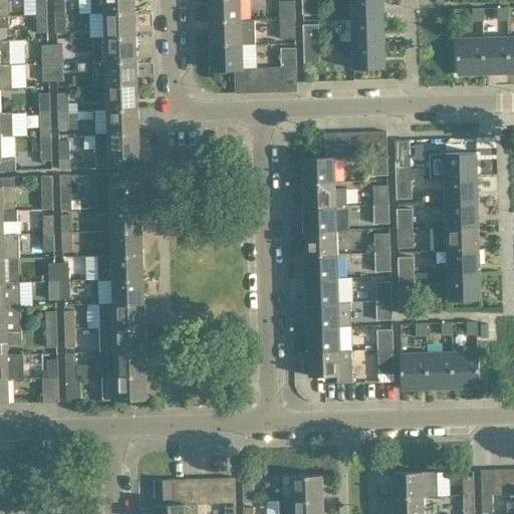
[(9,0),(0,0),(0,17),(9,17),(9,15),(10,15),(9,0)]
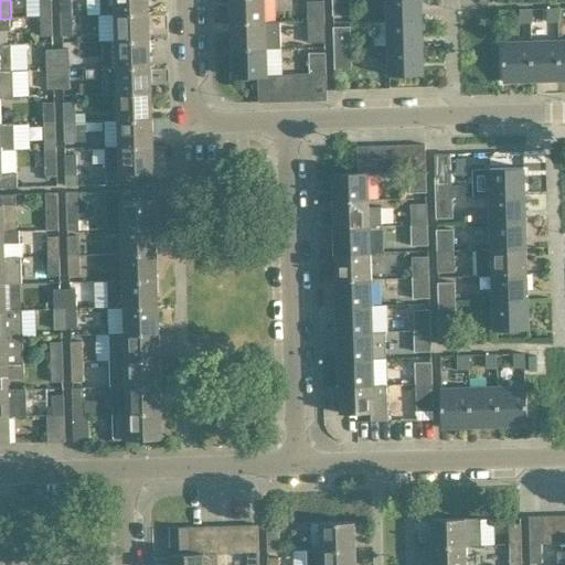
[(52,18),(51,0),(40,0),(41,18),(52,18)]
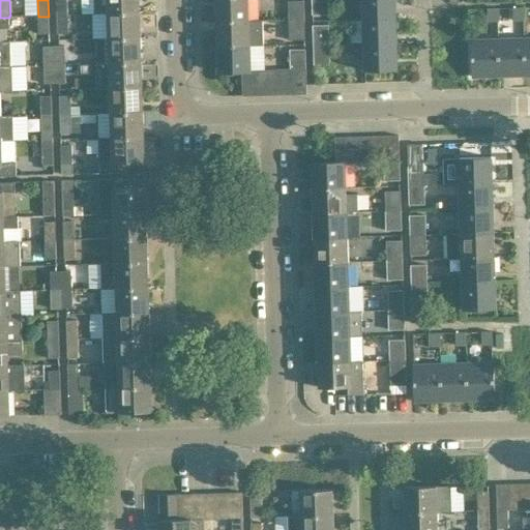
[(67,0),(57,0),(58,16),(68,16),(67,0)]
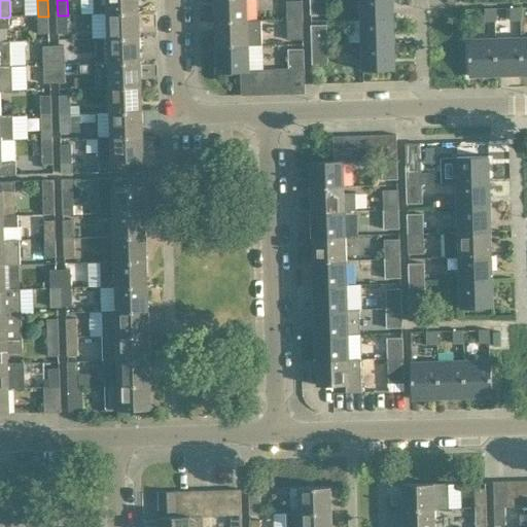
[(140,13),(139,0),(94,0),(95,13),(108,12),(108,14),(140,13)]
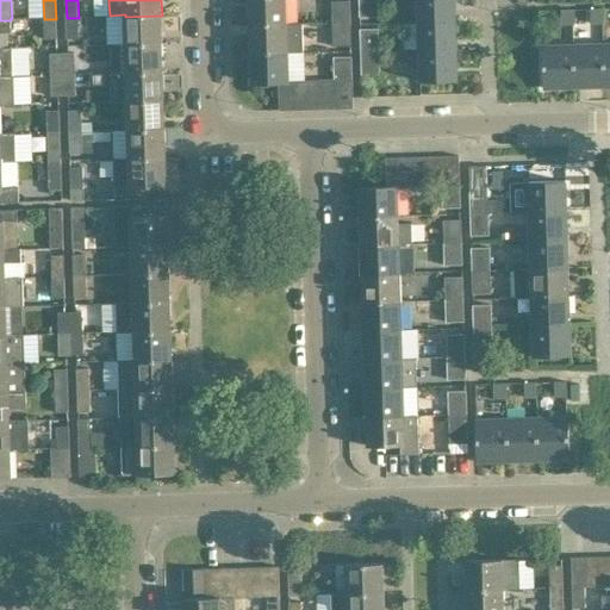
[(287,24),(285,0),(249,0),(250,25),(287,24)]
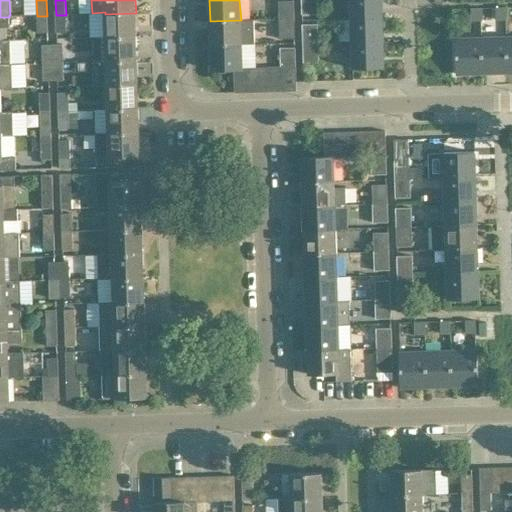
[(294,0),(278,1),(279,20),(295,19),(294,0)]
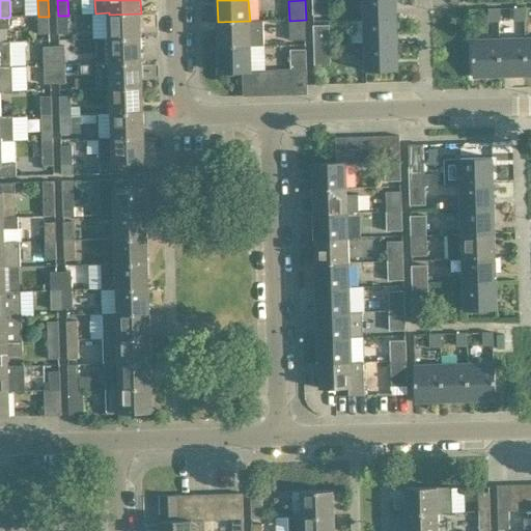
[(329,15),(328,0),(312,0),(313,15),(329,15)]
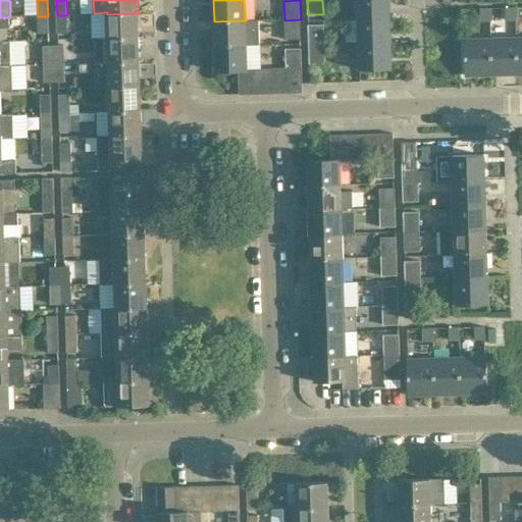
[(389,18),(388,0),(358,0),(359,19),(389,18)]
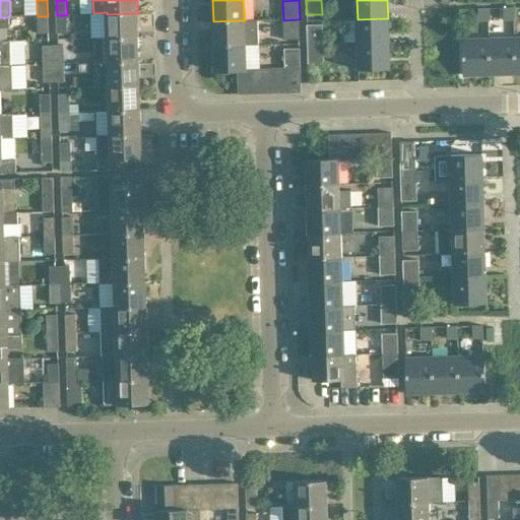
[(514,7),(504,7),(505,20),(514,20),(514,7)]
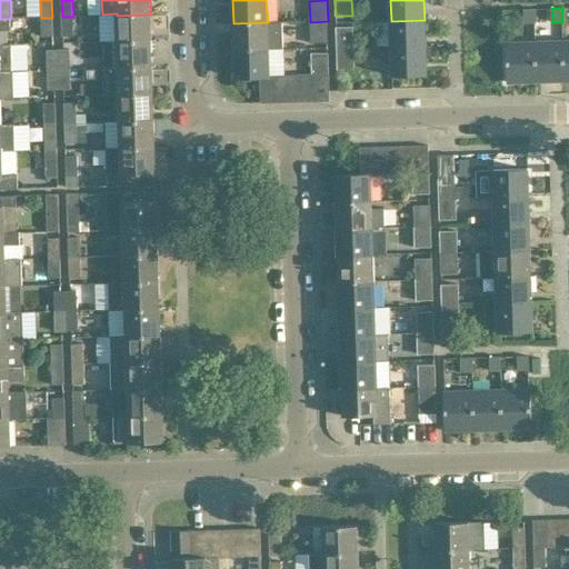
[(535,21),(533,9),(523,9),(523,22),(535,21)]
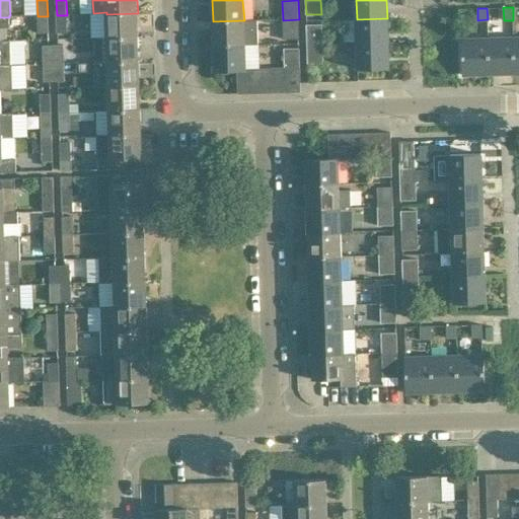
[(138,38),(138,13),(106,14),(107,39),(138,38)]
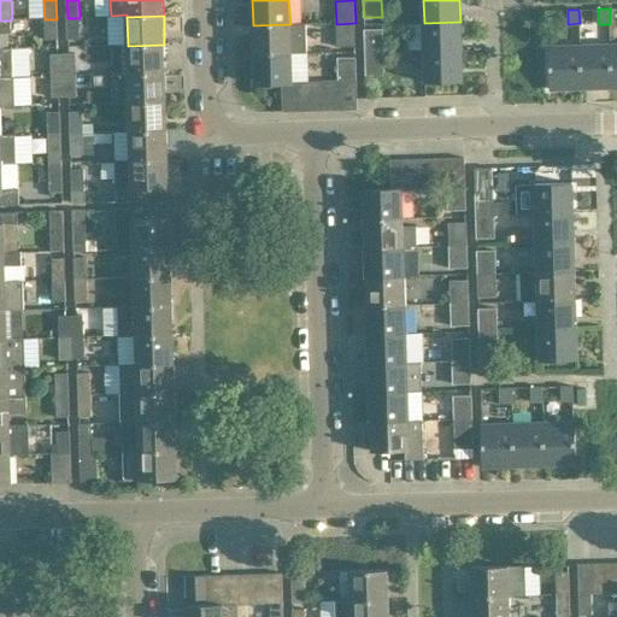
[(80,40),(80,19),(80,18),(68,18),(68,40),(80,40)]
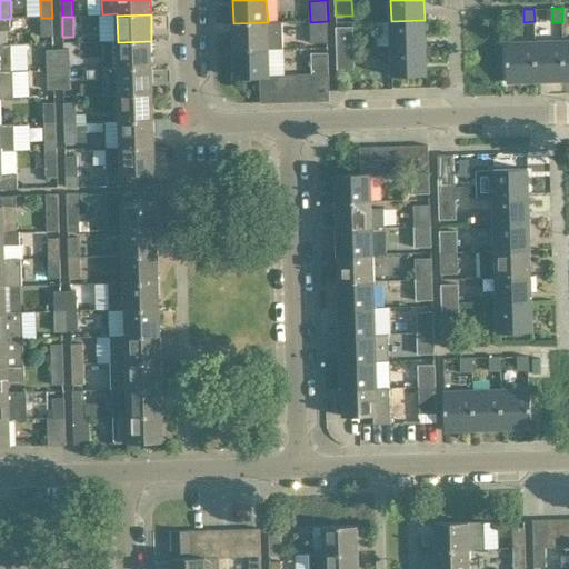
[(52,37),(52,18),(41,18),(41,38),(52,37)]
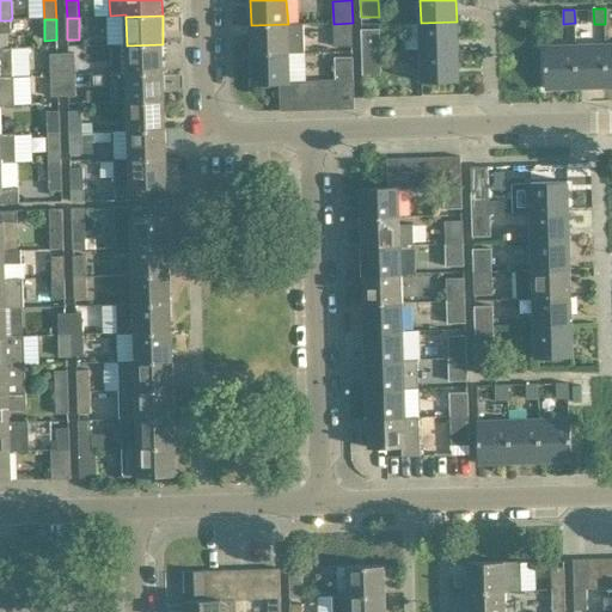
[(0,32),(11,32),(11,20),(0,20),(0,32)]
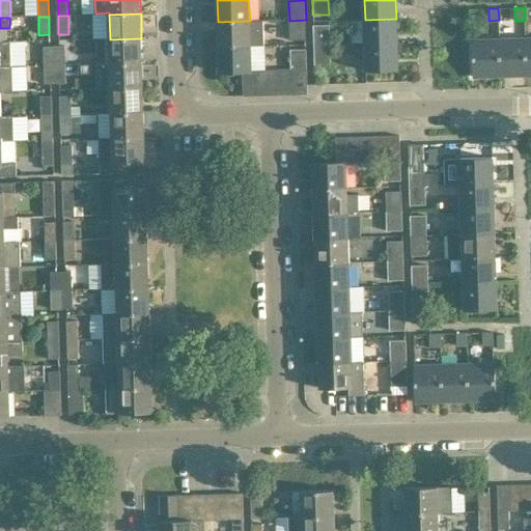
[(396,44),(396,19),(365,20),(366,45),(396,44)]
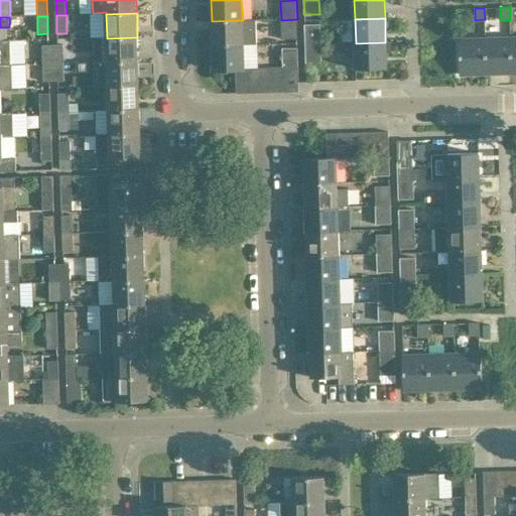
[(297,38),(297,19),(281,20),(281,39),(297,38)]
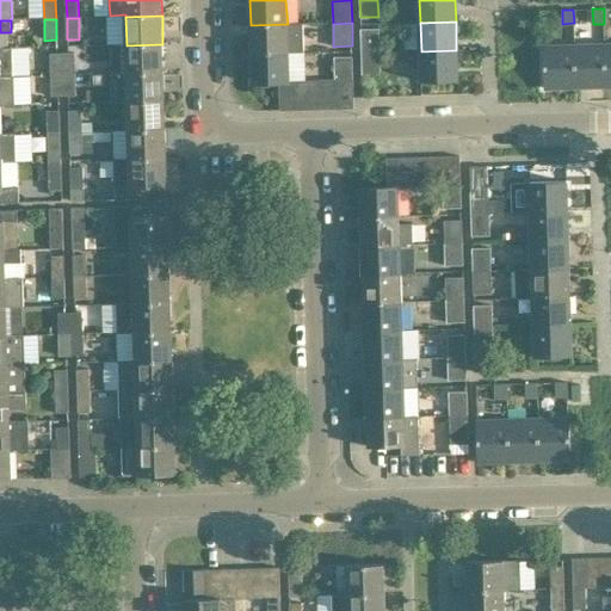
[(302,24),(288,24),(251,25),(252,54),(288,53),(303,53),(302,24)]
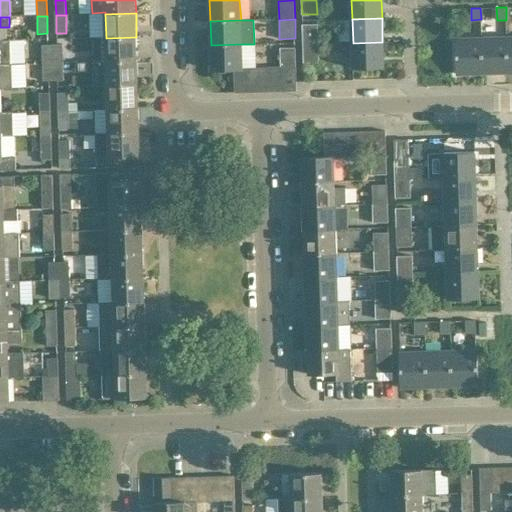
[(303,24),(304,44),(318,44),(318,23),(303,24)]
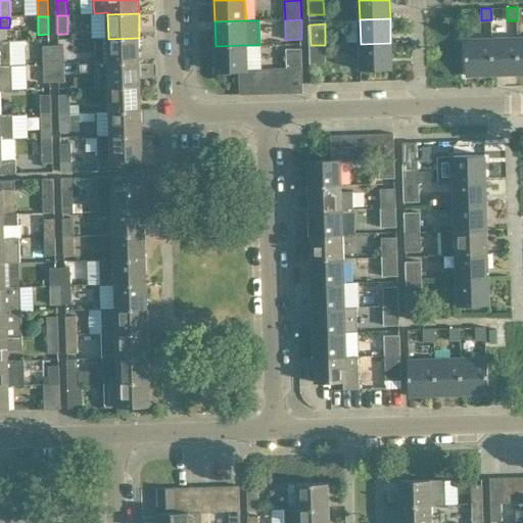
[(140,61),(139,38),(108,39),(108,62),(140,61)]
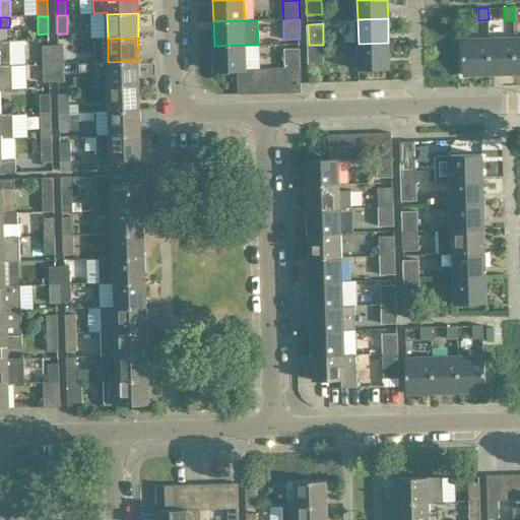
[(516,70),(515,38),(489,39),(491,70),(500,70),(500,73),(516,72),(516,70)]
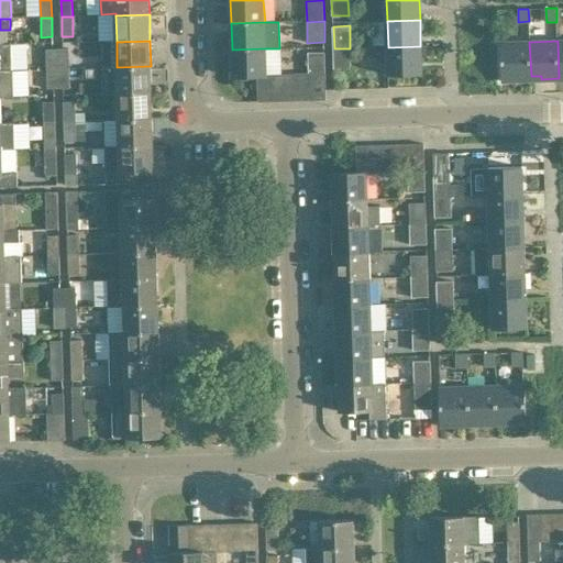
[(531,76),(529,42),(501,43),(503,80),(504,80),(504,77),(514,77),(514,79),(531,79),(531,76)]
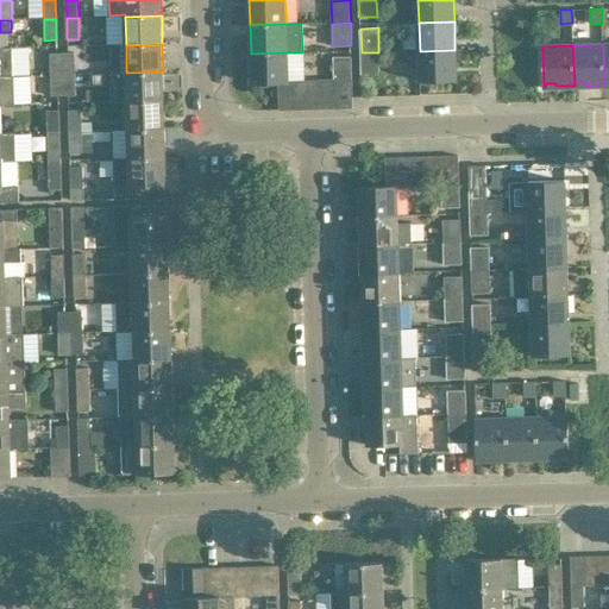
[(0,74),(13,74),(13,49),(13,46),(0,46),(0,74)]
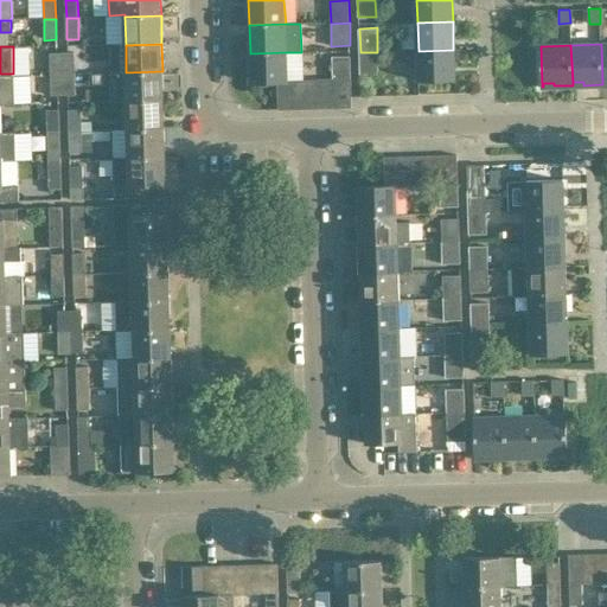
[(454,78),(453,50),(419,51),(419,80),(454,78)]
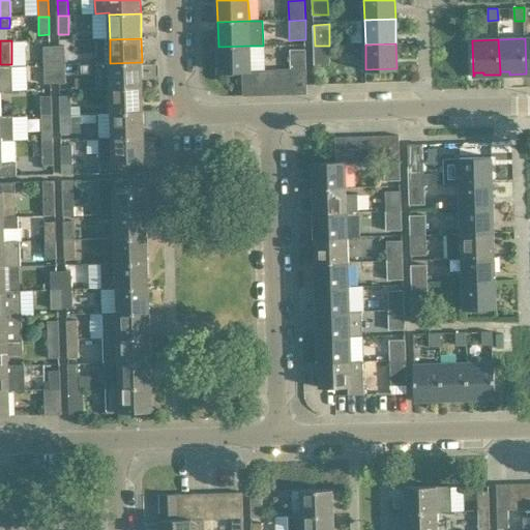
[(251,70),(249,46),(218,47),(219,71),(242,70),(251,70)]
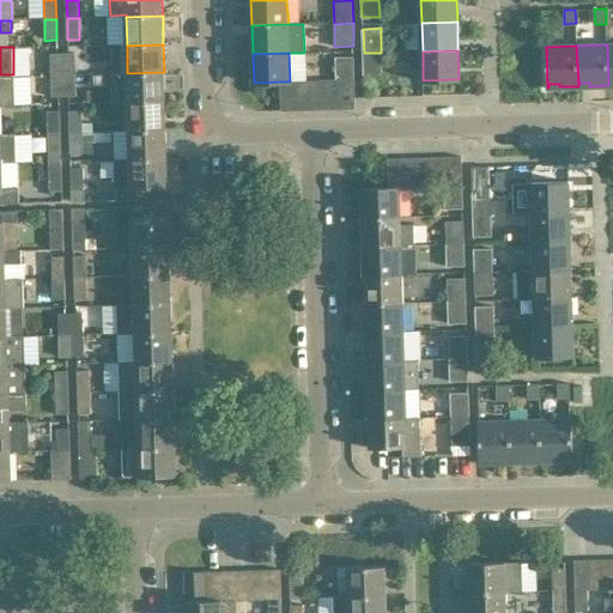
[(382,76),(381,56),(381,53),(364,53),(364,76),(382,76)]
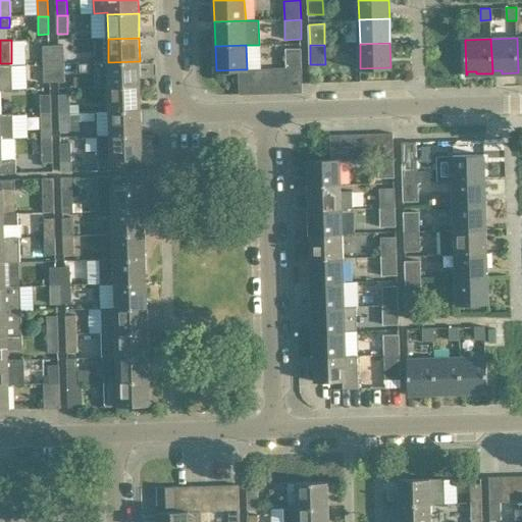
[(53,64),(53,47),(43,48),(44,65),(53,64)]
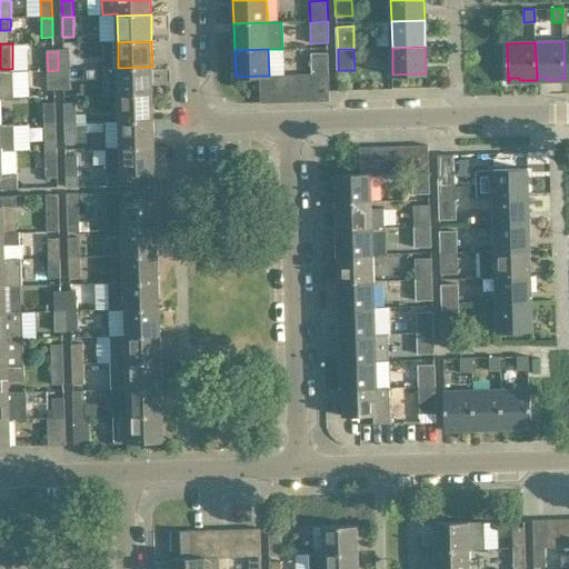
[(70,51),(58,51),(58,70),(70,70),(70,51)]
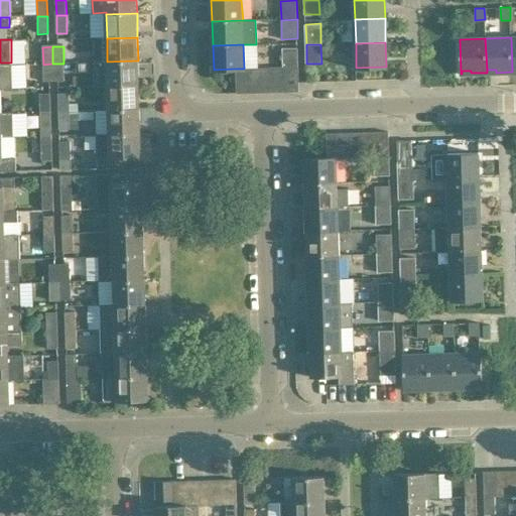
[(298,68),(297,47),(282,48),(282,68),(285,68),(298,68)]
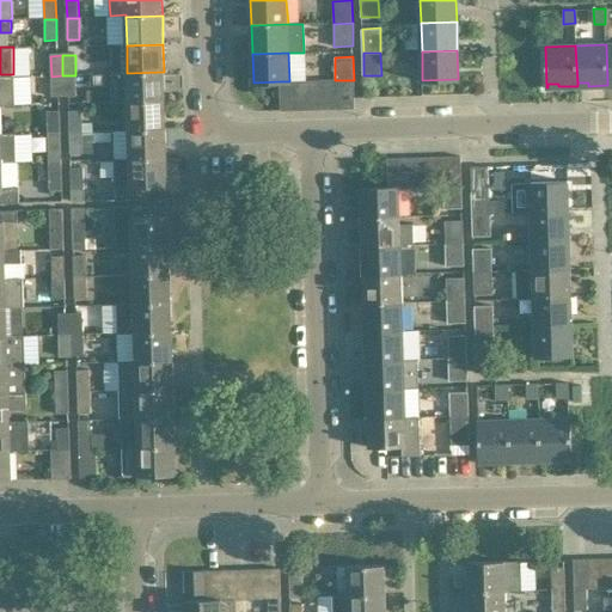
[(127,73),(111,74),(112,103),(128,103),(165,102),(164,72),(127,73)]
